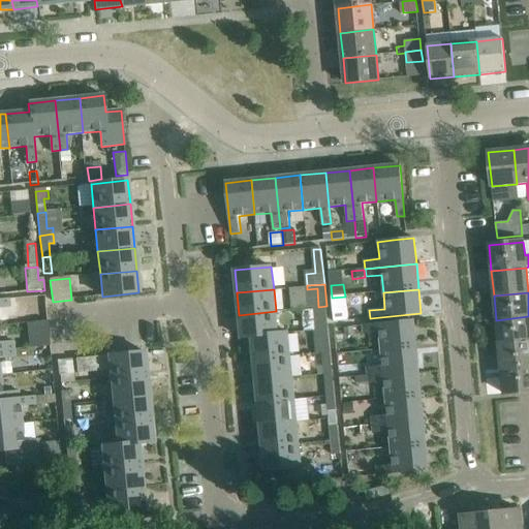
[(35,321),(47,320),(44,297),(33,298),(35,321)]
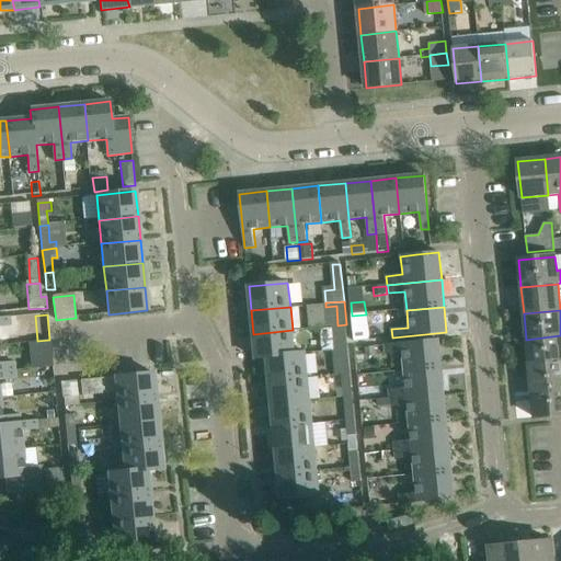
[(0,328),(11,327),(10,317),(0,318),(0,328)]
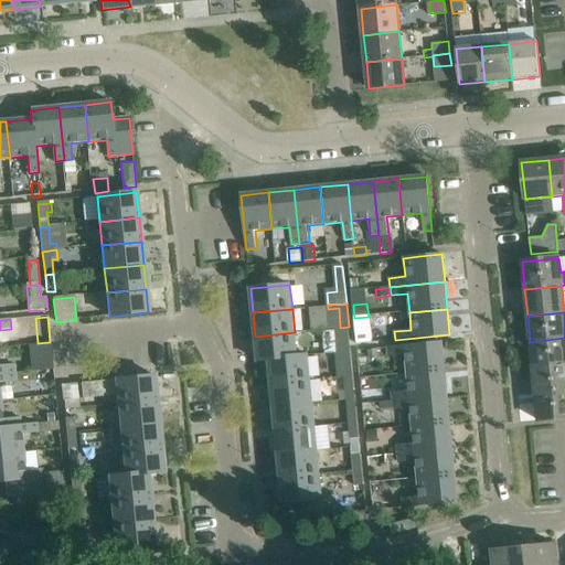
[(349,327),(340,328),(342,345),(336,347),(337,351),(351,350),(349,327)]
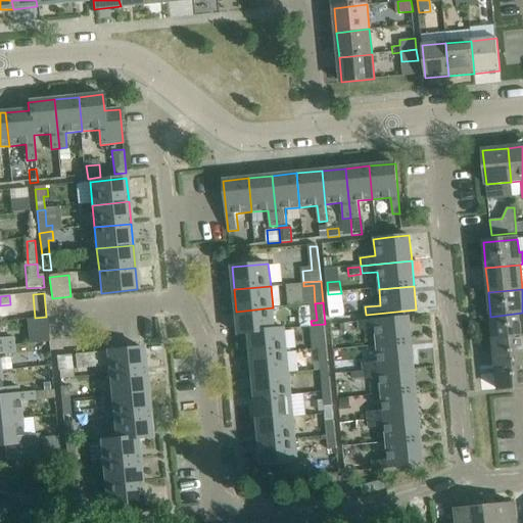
[(273,307),(236,312),(238,334),(248,334),(248,333),(275,330),(275,329),(273,307)]
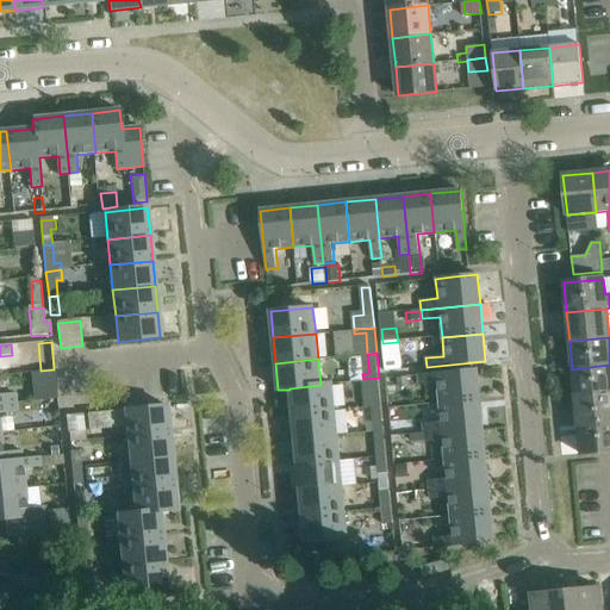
[(609,365),(572,369),(576,398),(609,394),(609,365)]
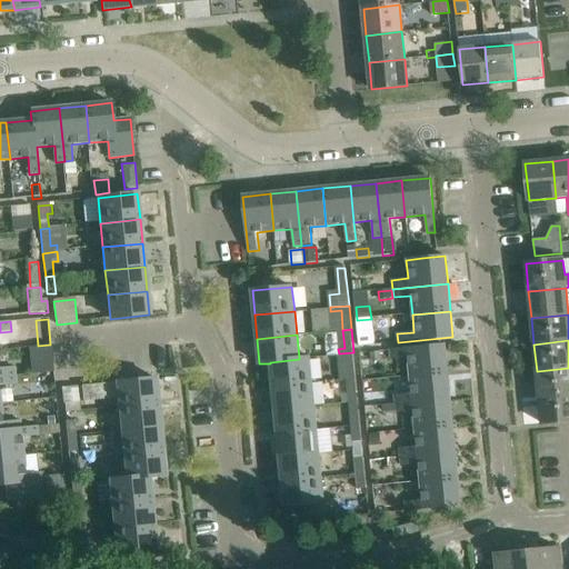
[(50,345),(38,346),(29,347),(32,375),(53,372),(50,345)]
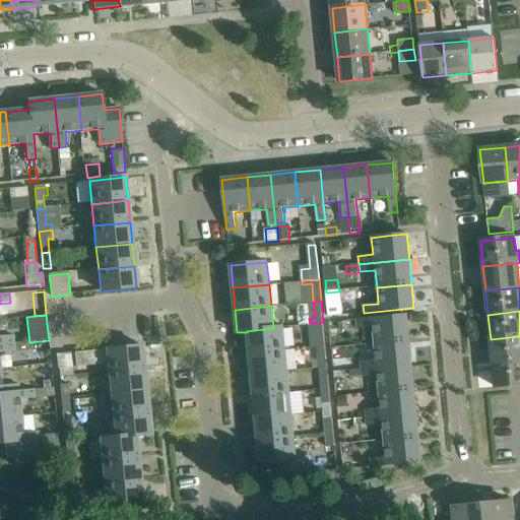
[(374,343),(408,340),(406,315),(356,320),(356,328),(373,327),(374,343)]
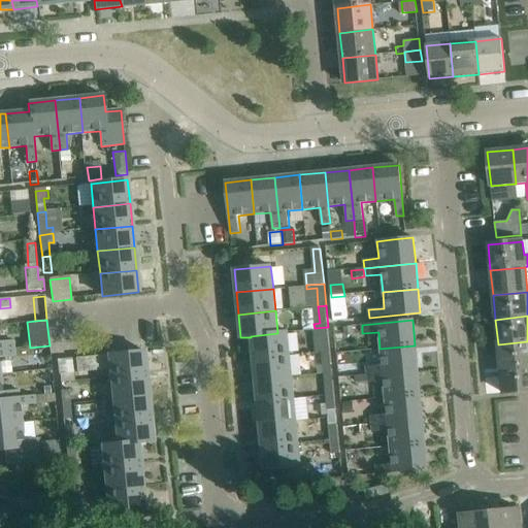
[(353,326),(343,327),(343,335),(353,334),(353,326)]
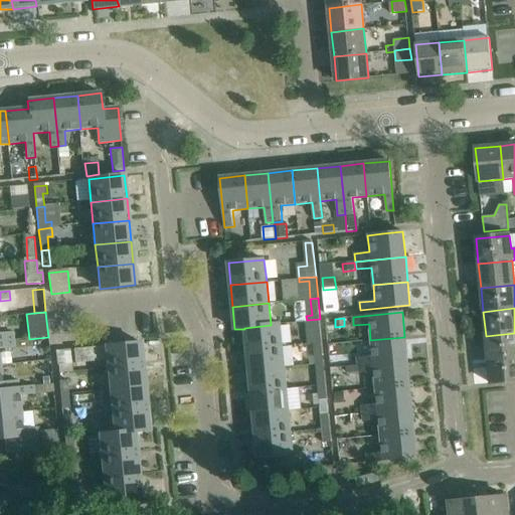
[(322,342),(320,319),(307,320),(309,343),(322,342)]
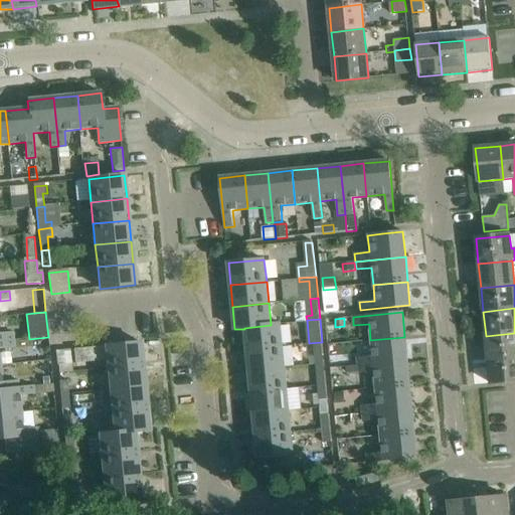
[(280,323),(271,324),(271,325),(244,328),(244,329),(246,349),(283,346),(280,323)]
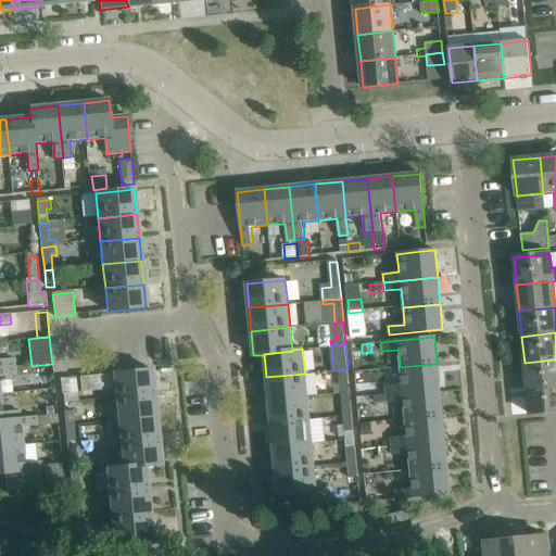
[(0,361),(0,368),(15,367),(14,359),(0,361)]
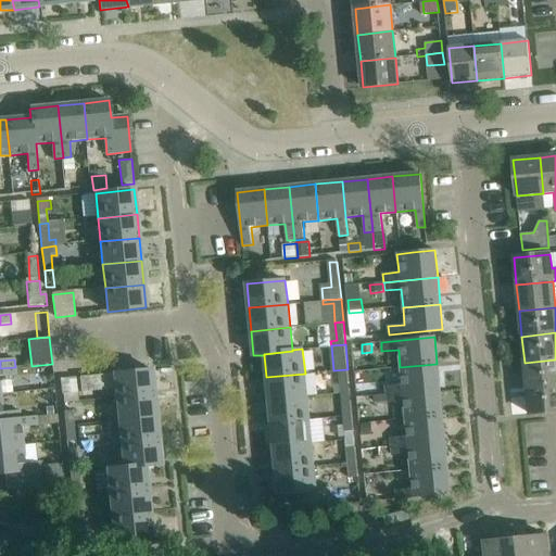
[(555,386),(555,359),(525,363),(527,389),(555,386)]
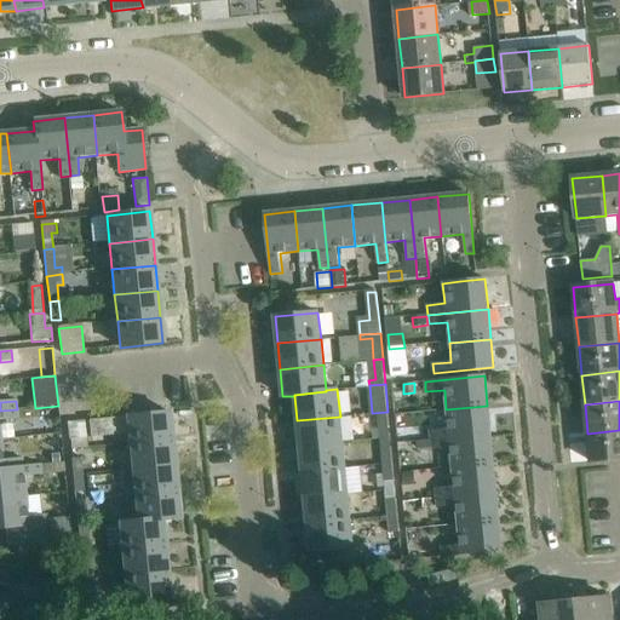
[(448,429),(429,430),(414,431),(415,442),(430,441),(491,435),(487,406),(446,409),(448,429)]
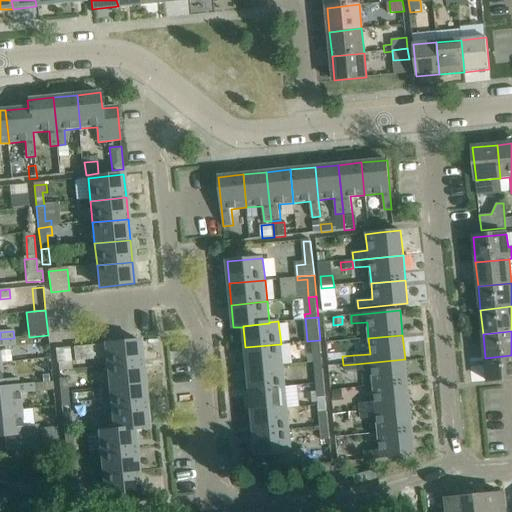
[(0,348),(15,346),(14,338),(0,339),(0,362),(0,363),(0,359),(0,348)]
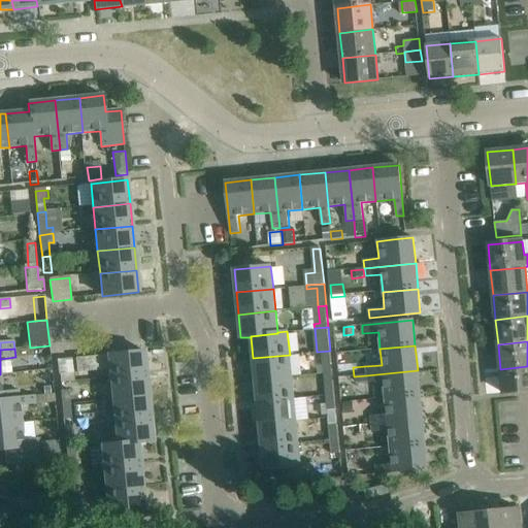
[(330,351),(317,352),(317,354),(322,354),(324,373),(332,372),(330,351)]
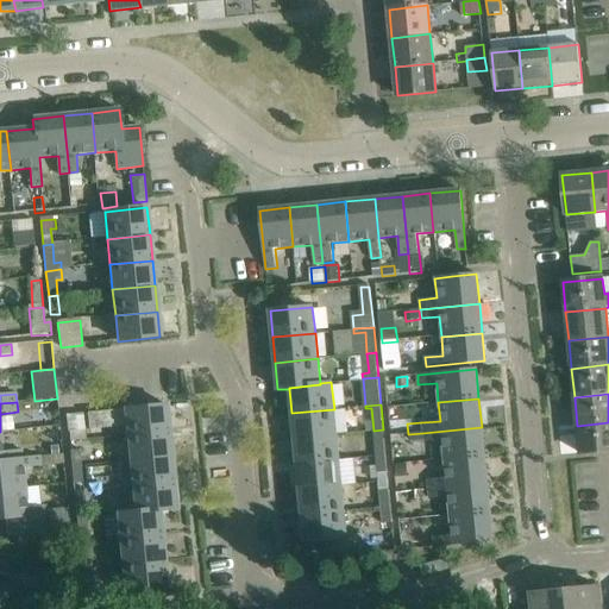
[(127,438),(169,433),(167,406),(124,409),(127,438)]
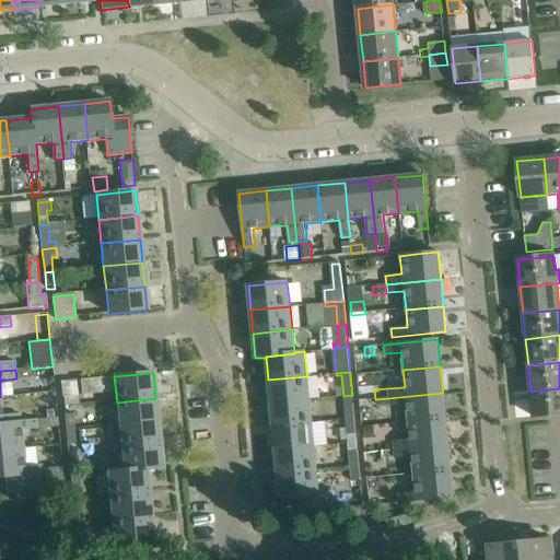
[(307,376),(268,380),(270,404),(310,399),(307,376)]
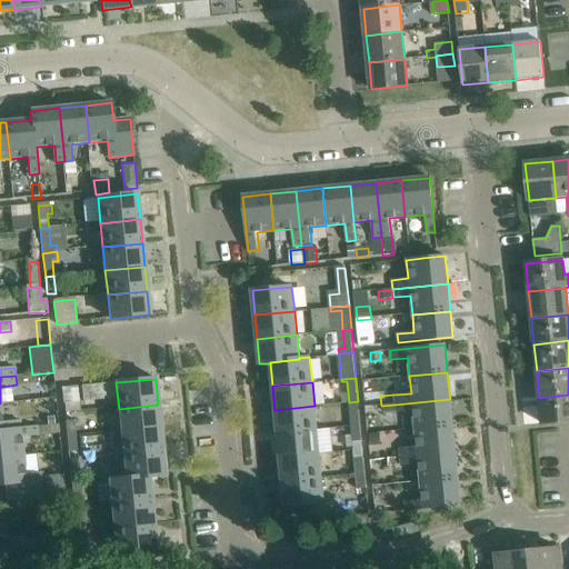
[(62,388),(63,403),(78,402),(77,387),(62,388)]
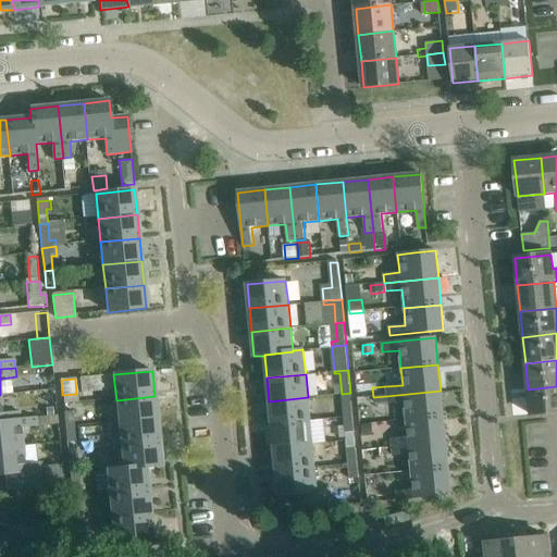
[(556,386),(528,390),(530,415),(556,411),(556,386)]
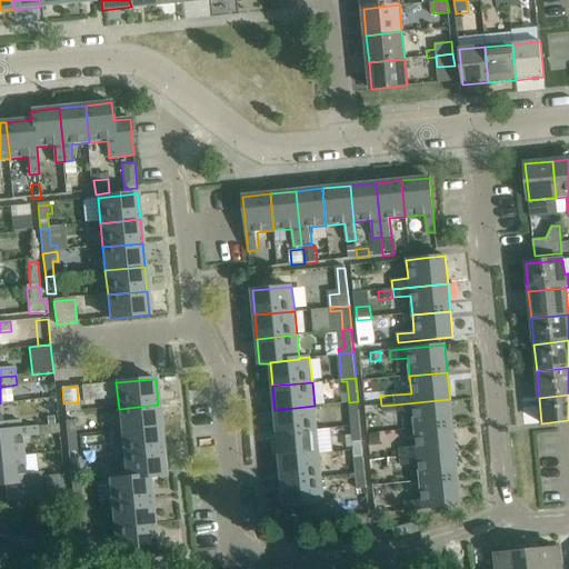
[(452,425),(450,399),(395,405),(396,412),(412,411),(415,428),(452,425)]
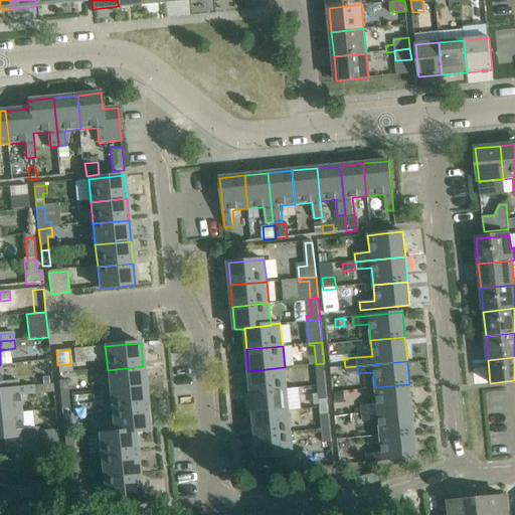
[(324,363),(316,364),(318,386),(326,385),(324,363)]
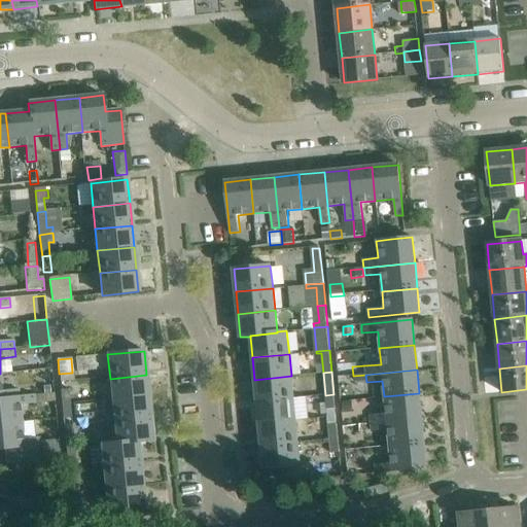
[(0,374),(0,373),(0,399),(20,397),(19,390),(2,391),(0,374)]
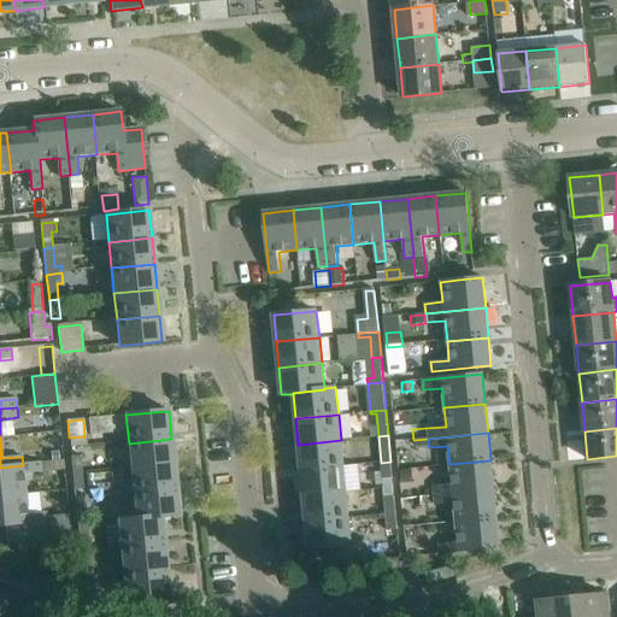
[(171,439),(129,444),(131,468),(174,464),(171,439)]
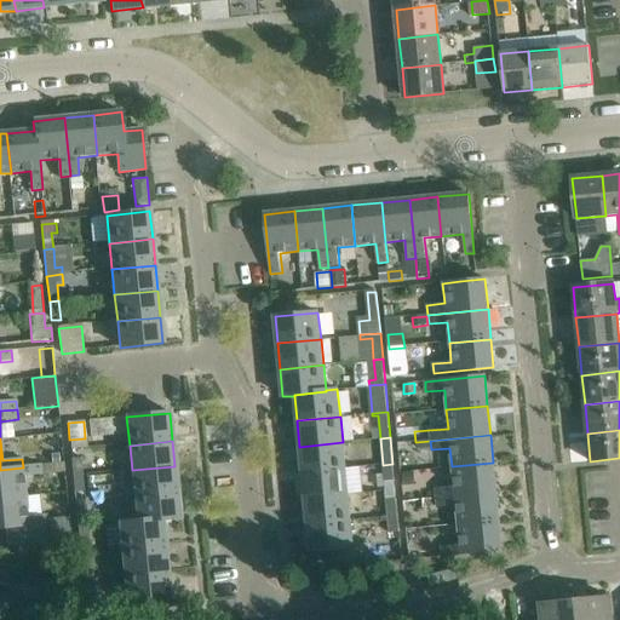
[(343,442),(299,447),(302,474),(345,469),(343,442)]
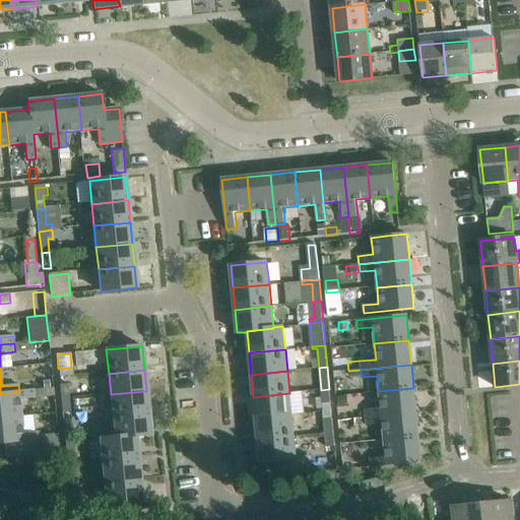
[(61,399),(68,398),(67,387),(60,388),(61,399)]
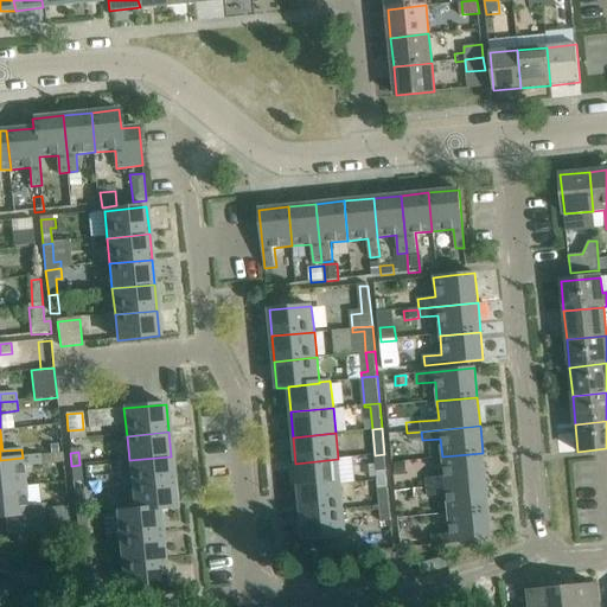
[(63,453),(40,455),(42,466),(63,464),(63,453)]
